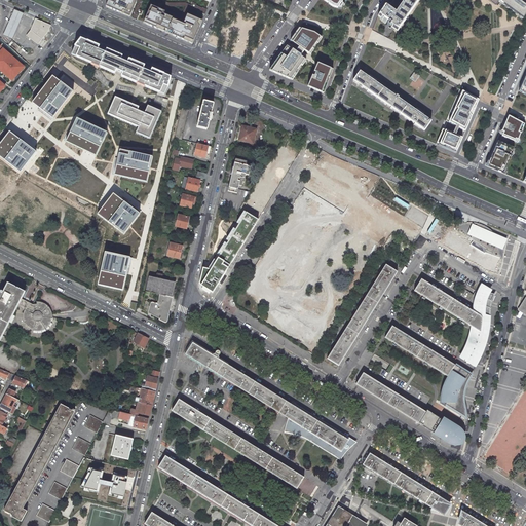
[(108,0),(106,5),(129,15),(146,22),(193,42),(202,22),(210,5),(212,0),(211,0),(108,0)]
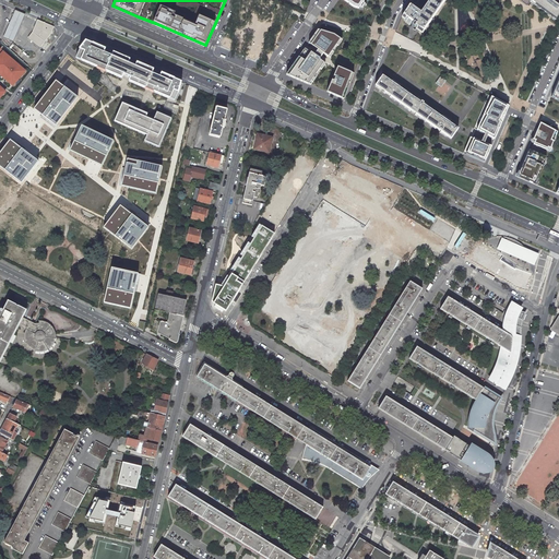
[(343,0),(353,7),(358,9),(365,0),(343,0)]
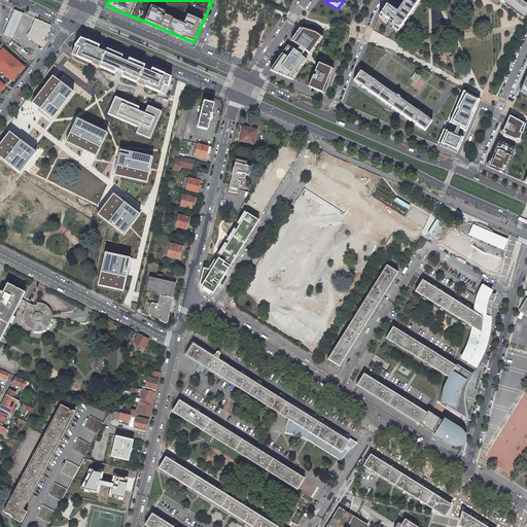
[(422,0),(407,0),(396,13),(387,7),(381,16),(400,30),(422,0)]
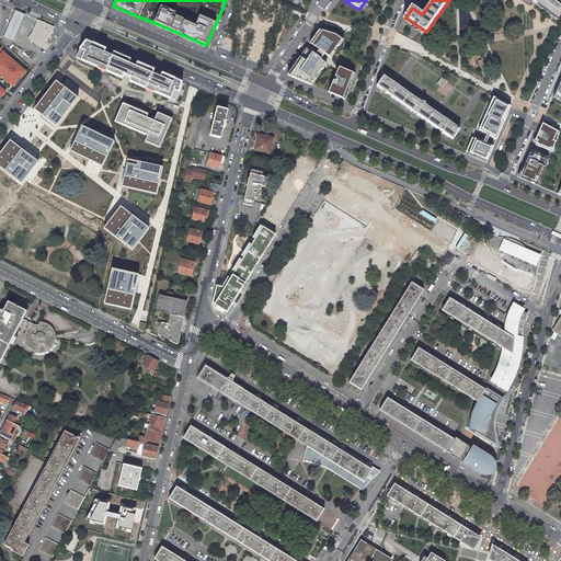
[(557,20),(560,14),(560,7),(551,0),(524,0),(523,2),(528,6),(533,0),(538,4),(537,6),(557,20)]
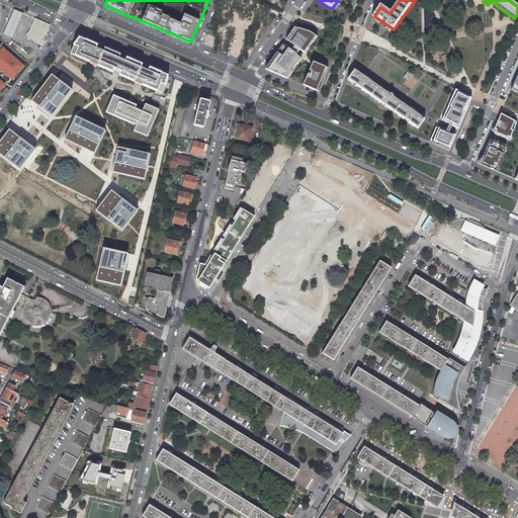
[(18,26),(23,13),(14,10),(9,22),(3,35),(13,38),(18,26)]
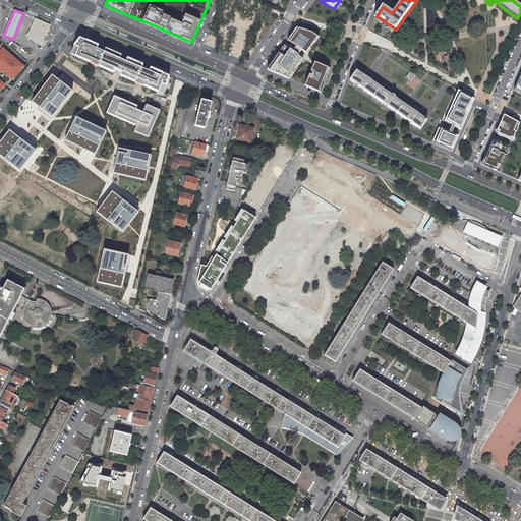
[(38,44),(48,31),(50,25),(37,19),(36,18),(31,31),(26,35),(38,44)]
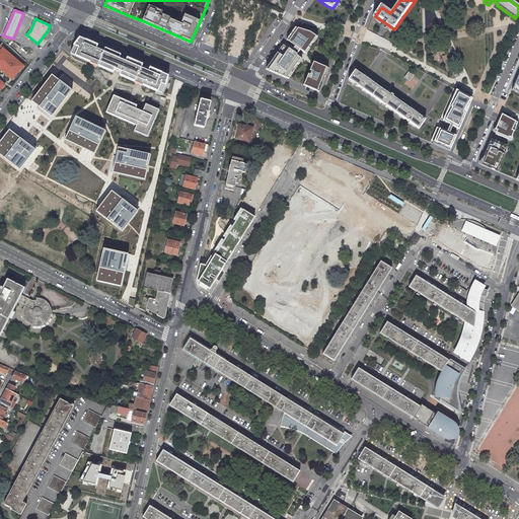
[(309,33),(294,28),(287,40),(298,48),(306,50),(311,43),(309,34),(309,33)]
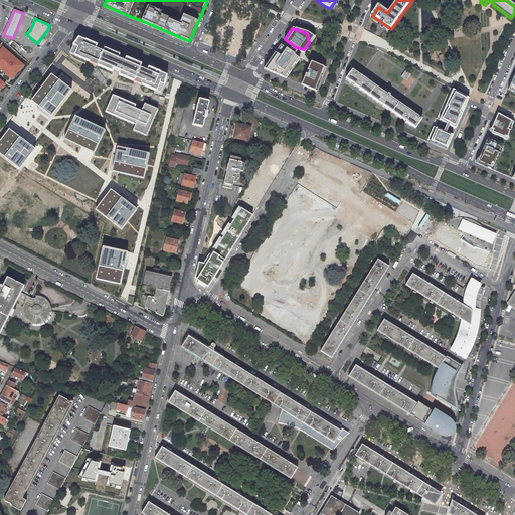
[(167,74),(78,36),(72,44),(69,53),(90,61),(161,93),(164,86),(167,74)]
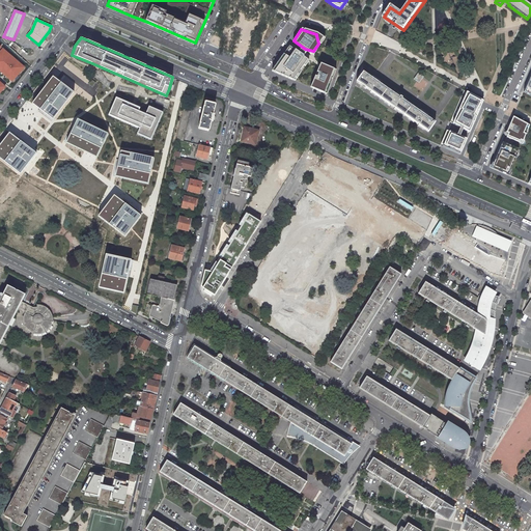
[(305,49),(294,40),(292,42),(301,48),(298,53),(303,57),(306,52),(311,55),(313,51),(305,49)]
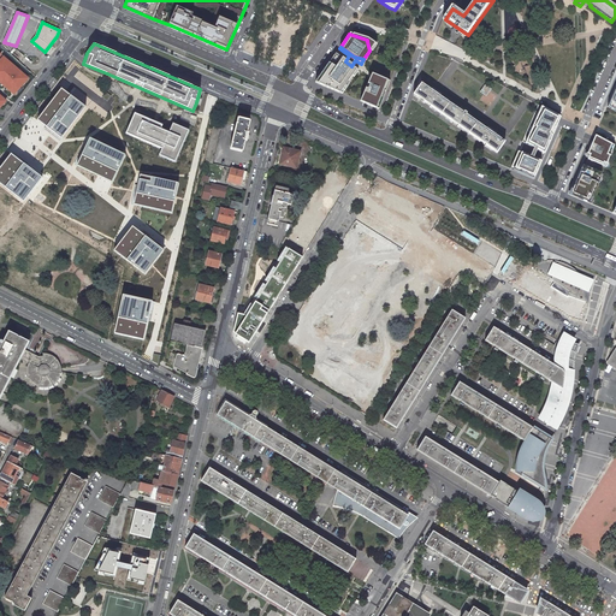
[(345,61),(335,54),(314,83),(339,94),(356,71),(350,67),(351,66),(345,61)]
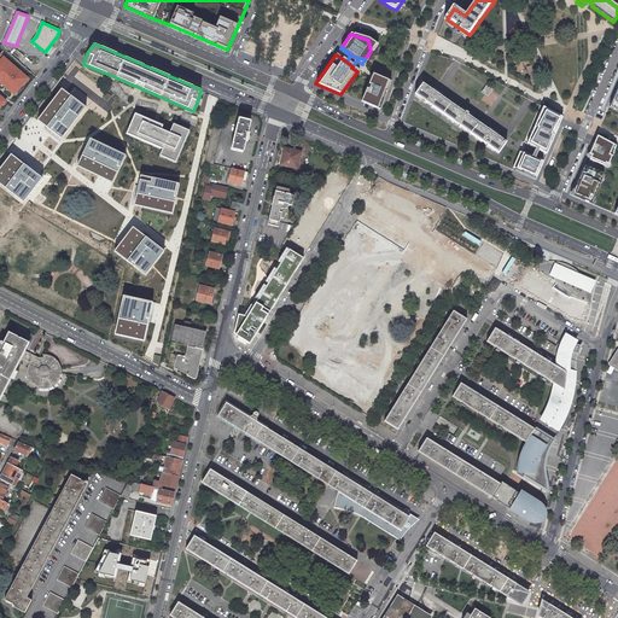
[(29,77),(5,57),(0,62),(0,82),(15,94),(29,77)]
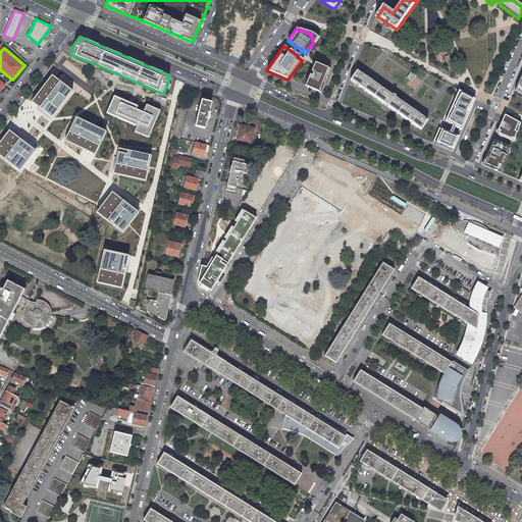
[(323,67),(314,63),(311,72),(313,72),(311,76),(309,75),(308,80),(309,81),(306,88),(320,94),(329,71),(323,67)]
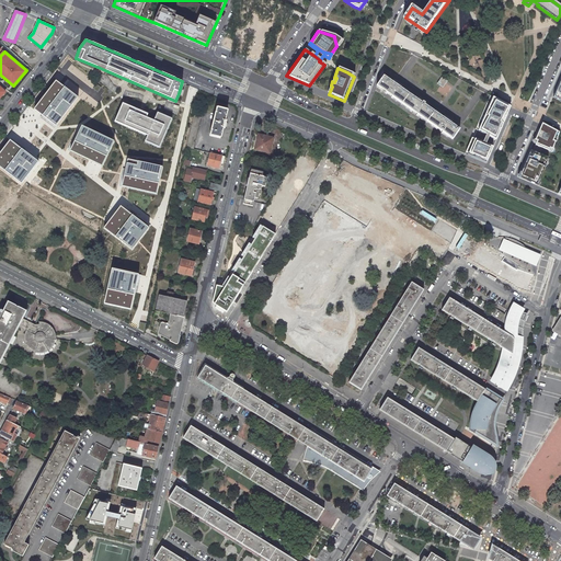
[(420,102),(400,88),(401,87),(398,84),(398,83),(396,82),(396,83),(385,76),(377,86),(377,87),(388,94),(389,93),(393,96),(392,98),(398,101),(400,102),(403,103),(403,104),(407,106),(408,109),(423,119),(425,119),(428,122),(432,124),(431,124),(433,126),(438,130),(438,129),(443,133),(443,134),(448,137),(450,138),(450,137),(454,140),(461,130),(460,129),(460,130),(450,124),(450,123),(446,118),(445,119),(425,105),(426,105),(421,101),(420,102)]
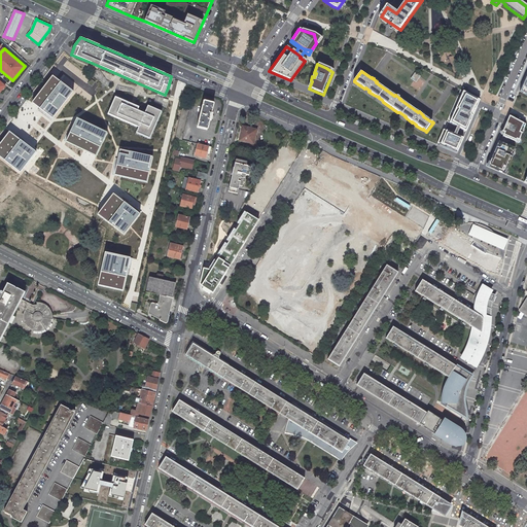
[(51,75),(31,103),(51,118),(72,92),(51,75)]
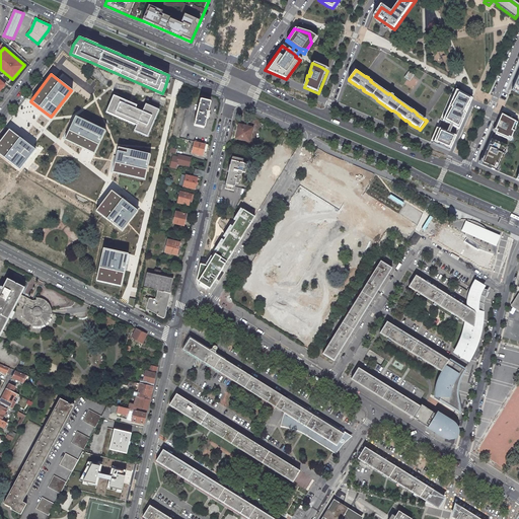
[(472,98),(458,90),(445,121),(458,128),(458,127),(460,127),(463,120),(472,98)]
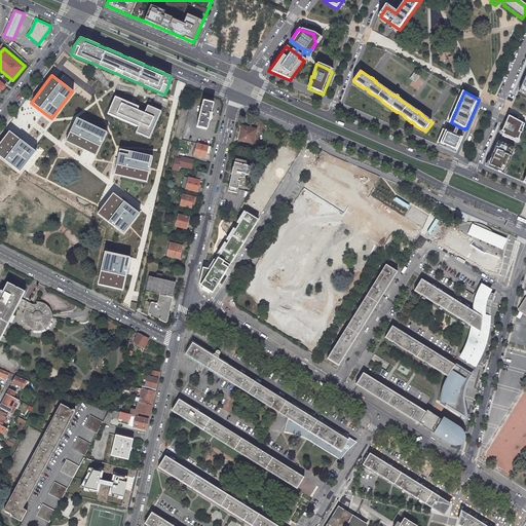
[(161,111),(148,105),(144,113),(138,110),(139,107),(130,104),(115,97),(107,114),(139,126),(136,133),(149,139),(161,111)]
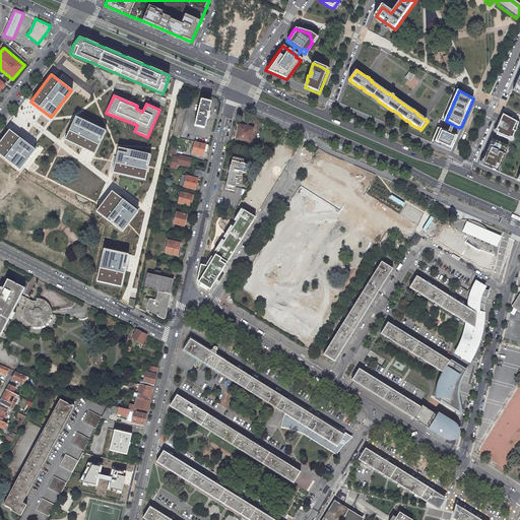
[(201,100),(194,126),(204,128),(206,122),(207,119),(209,119),(210,112),(208,112),(211,102),(201,100)]
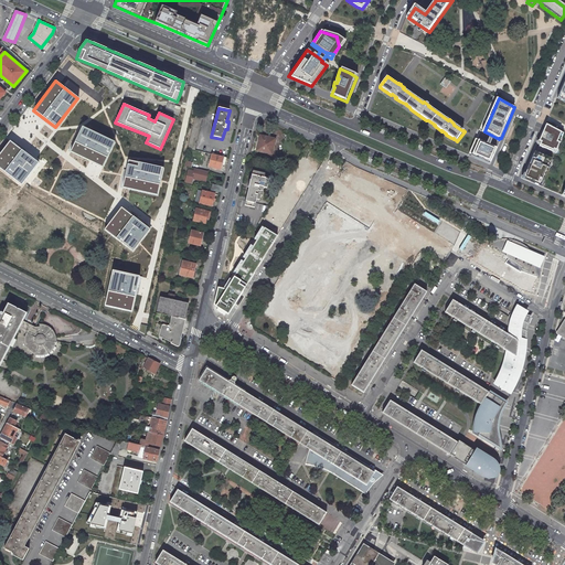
[(195,116),(188,148),(195,150),(203,118),(195,116)]
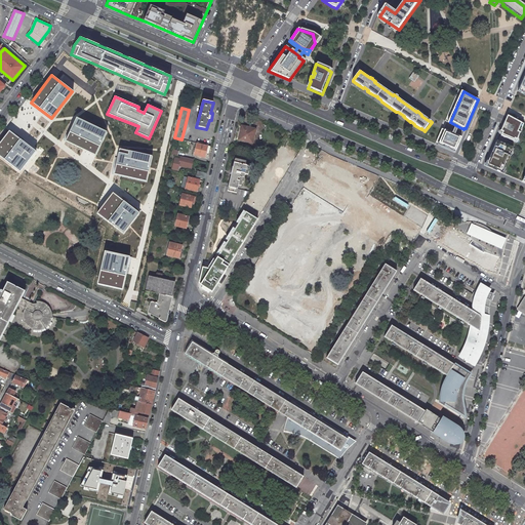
[(502,135),(516,142),(523,124),(508,115),(502,127),(500,132),(503,133),(502,135)]
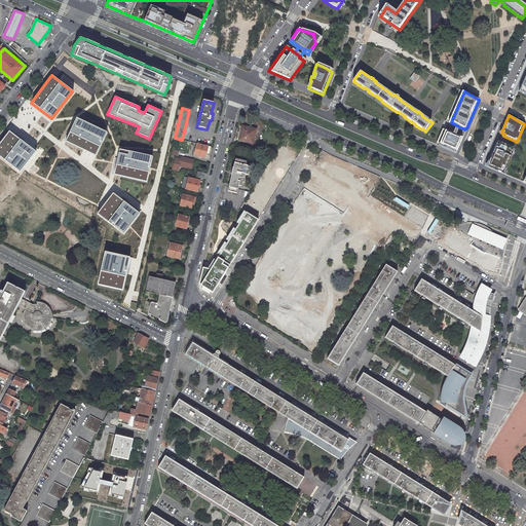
[(104,132),(76,118),(65,142),(94,156),(95,155),(106,133),(104,132)]
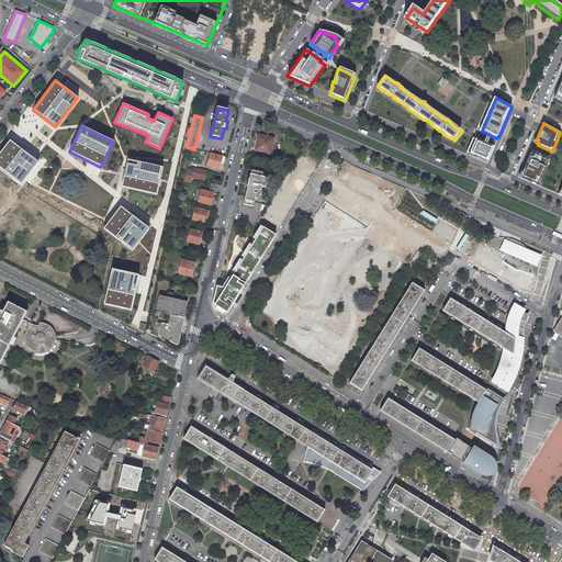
[(274,138),(259,135),(257,144),(255,149),(270,153),(274,138)]
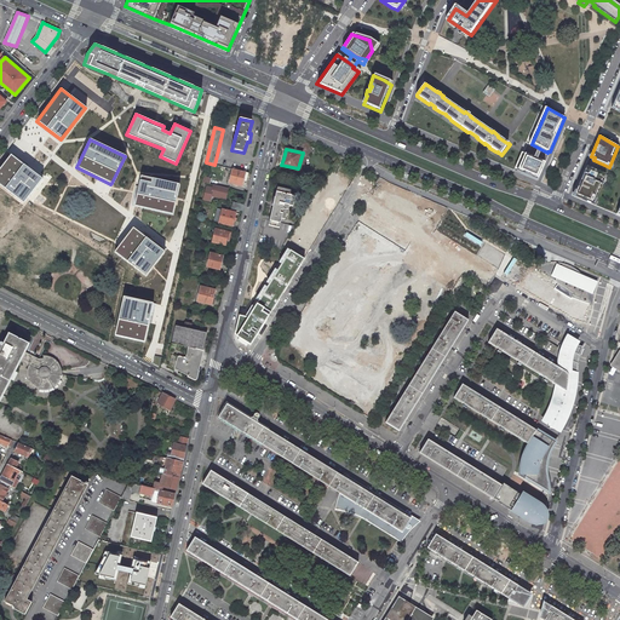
[(545,162),(522,153),(515,170),(538,179),(545,162)]
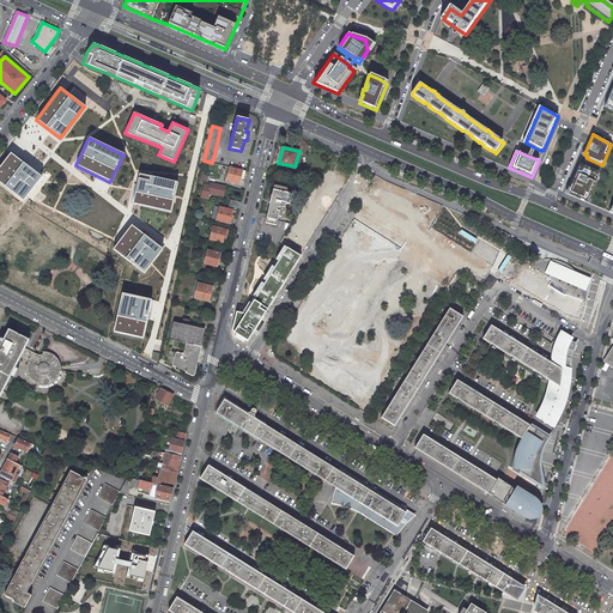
[(10,153),(0,165),(0,183),(22,201),(41,177),(10,153)]
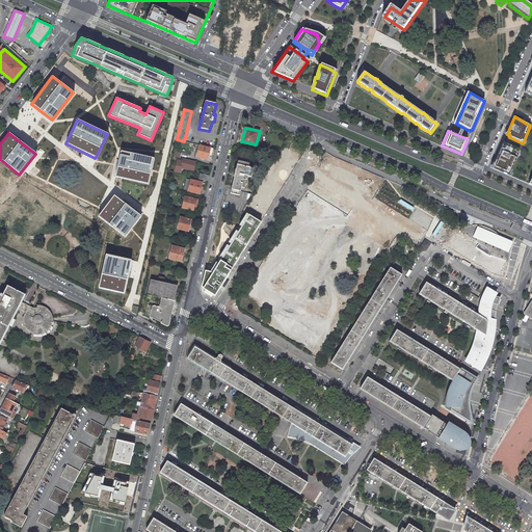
[(505,173),(509,175),(512,166),(513,166),(521,150),(506,143),(505,147),(503,145),(501,150),(497,158),(498,158),(494,167),(501,170),(501,171),(505,173)]
